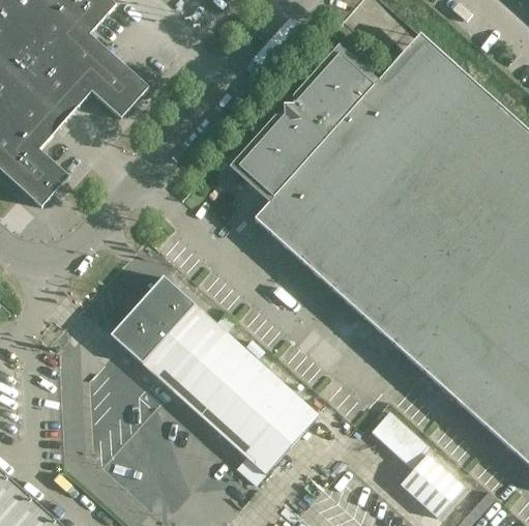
[(0,169),(40,205),(68,175),(39,148),(91,90),(120,117),(148,86),(89,32),(116,3),(112,0),(0,0),(0,169)]
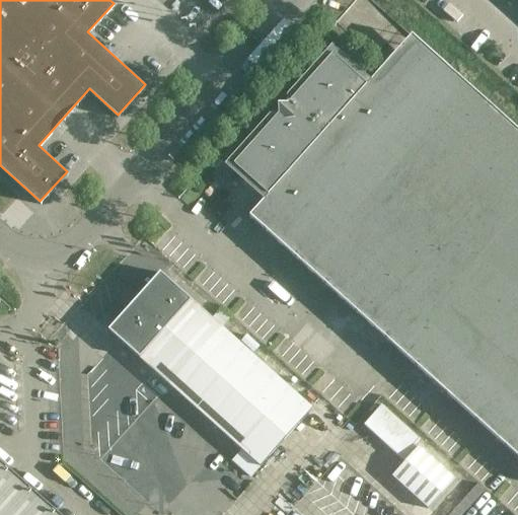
[(233,162),(249,177),(267,193),(248,213),(517,454),(517,128),(455,72),(429,101),(384,62),(366,82),(331,52),(287,102),(277,102),(278,113),(233,162)]
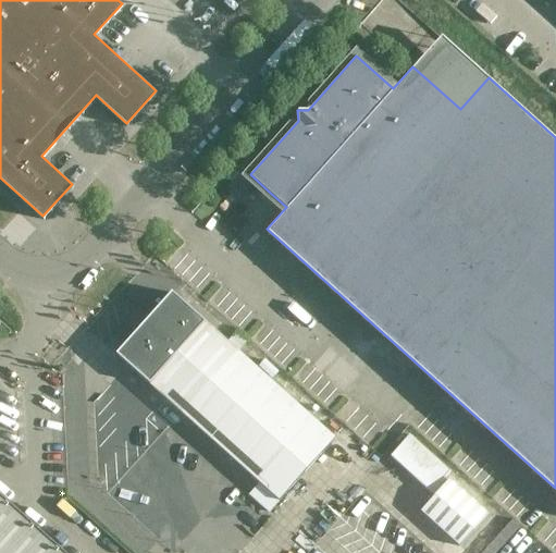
[(171,289),(115,351),(258,480),(248,491),(268,508),(334,435),(171,289)]
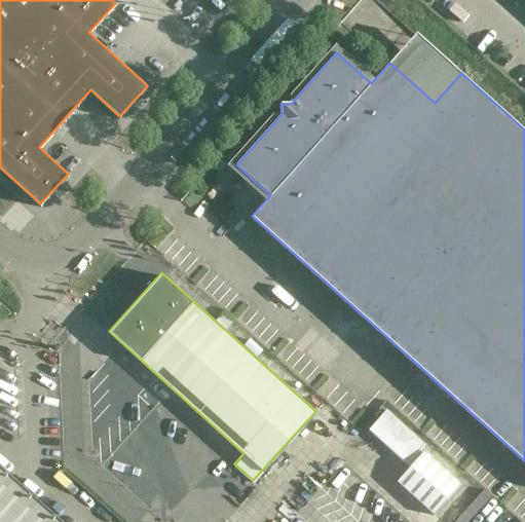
[(424,442),(386,407),(368,426),(410,464),(420,452),(417,449),(424,442)]
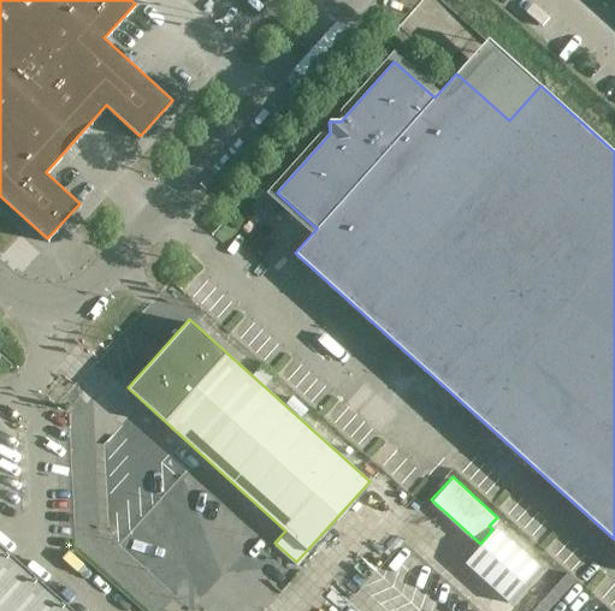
[(496,526),(492,529),(480,544),(466,561),(509,599),(539,564),(496,526)]
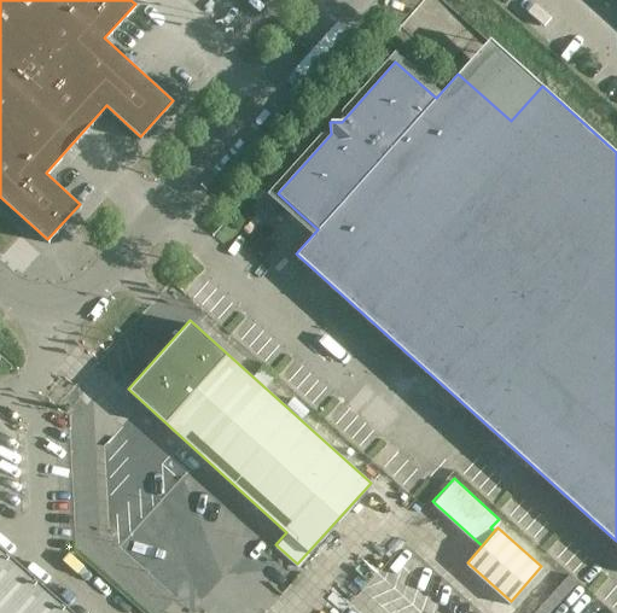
[(0,612),(75,612),(0,544),(0,612)]
